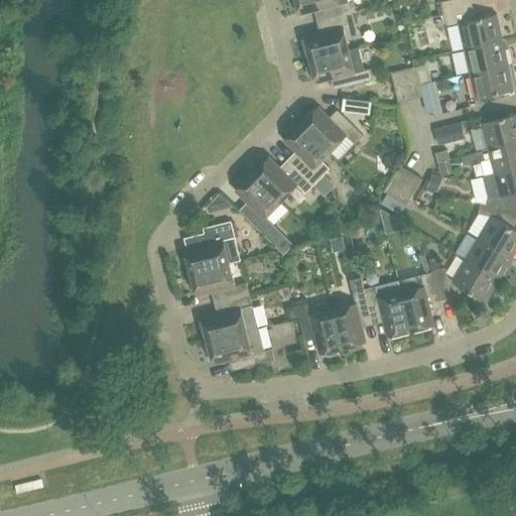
[(339,4),(338,0),(296,0),(300,14),(339,4)]
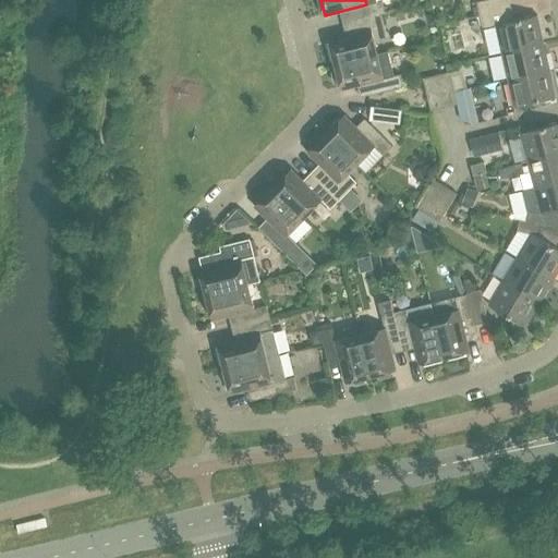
[(336,63),(378,53),(375,40),(387,37),(381,13),(386,13),(383,0),(371,3),(373,15),(351,21),(354,33),(330,39),(336,63)]
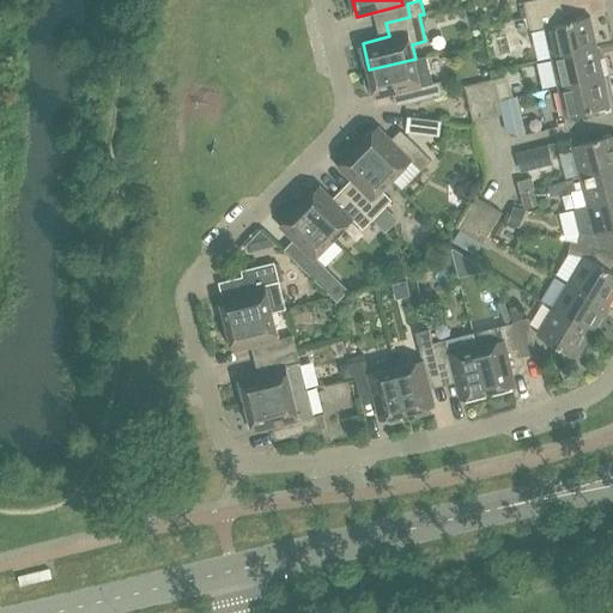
[(529,0),(523,1),(527,16),(564,8),(562,0),(529,0)]
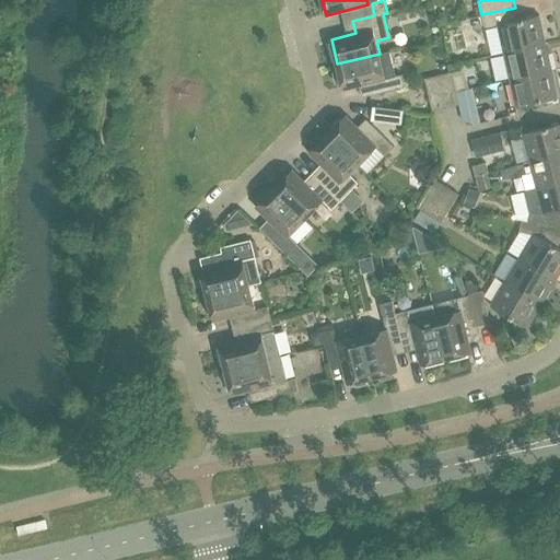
[(504,51),(546,43),(540,16),(540,15),(518,20),(515,8),(481,14),(485,28),(498,25),(499,26),(504,51)]
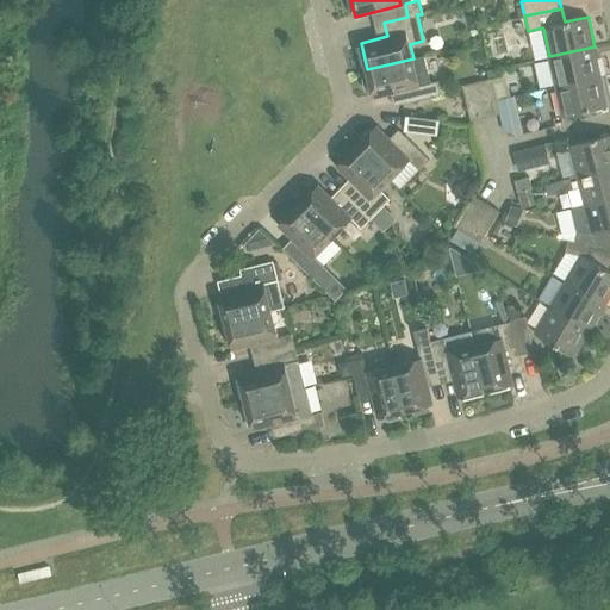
[(549,56),(556,86),(601,76),(595,47),(549,56)]
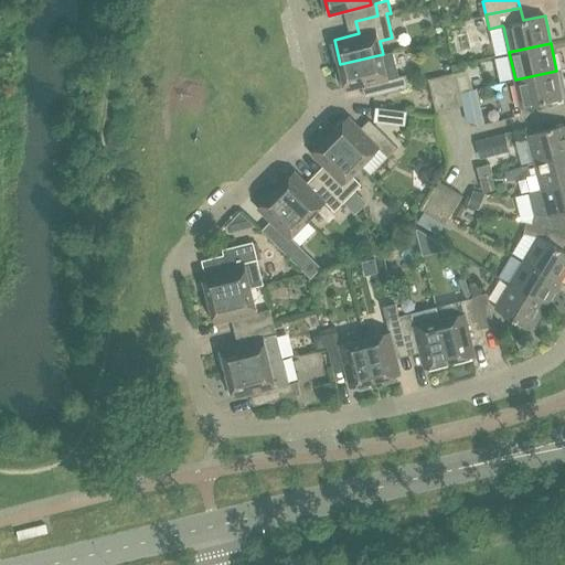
[(394,52),(383,54),(340,64),(341,68),(336,73),(339,84),(345,85),(347,89),(371,84),(373,96),(408,87),(406,75),(400,76),(394,52)]
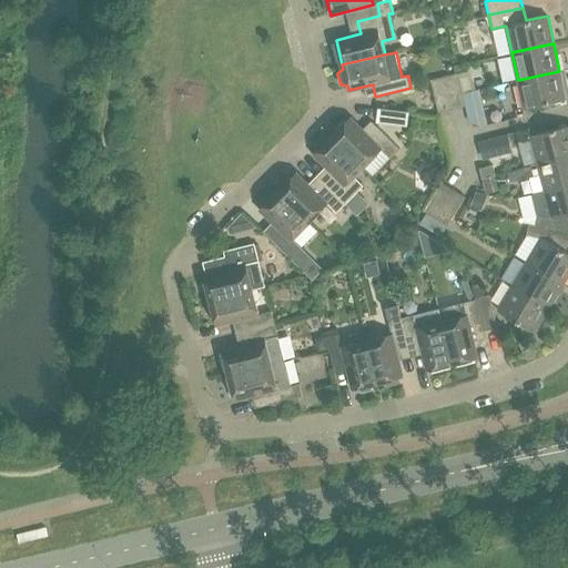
[(559,71),(518,80),(524,108),(524,109),(566,99),(559,71)]
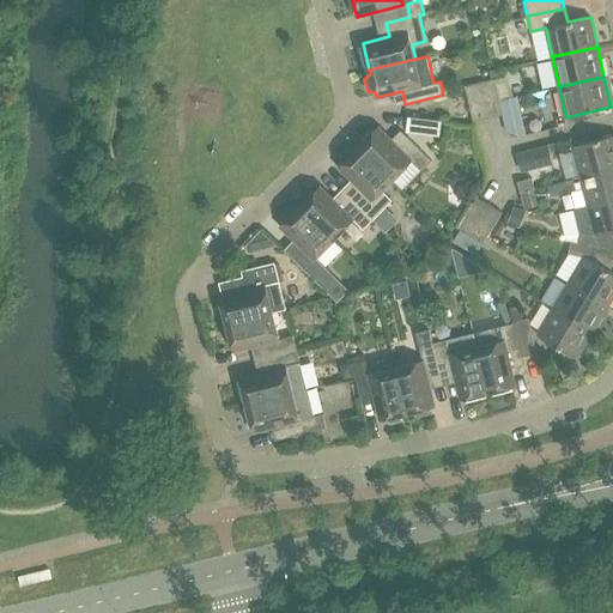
[(495,79),(479,83),(487,117),(503,114),(499,99),(495,79)]
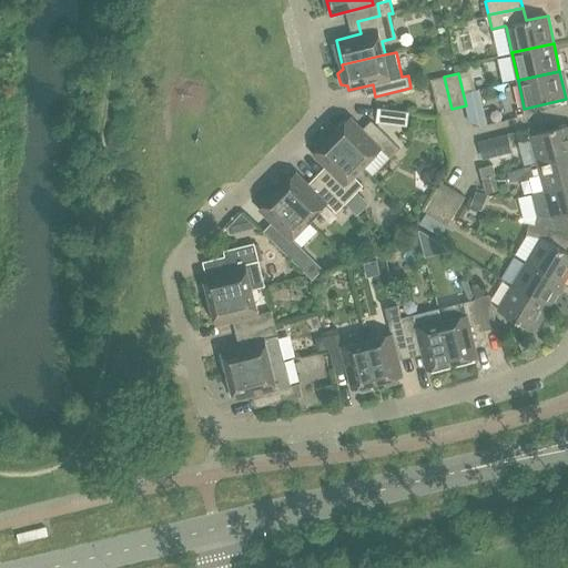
[(432,80),(438,112),(452,109),(444,77),(432,80)]
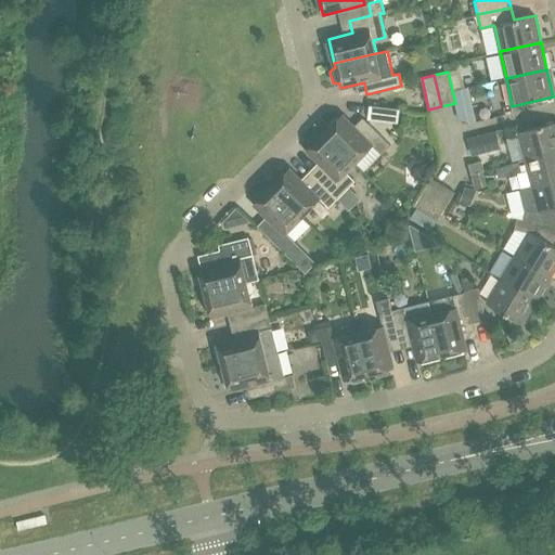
[(452,90),(455,103),(472,100),(468,87),(465,87),(452,90)]
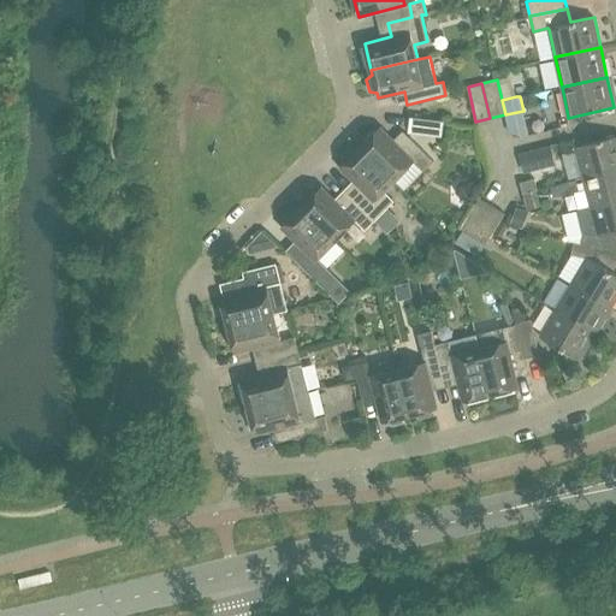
[(361,147),(395,181),(414,160),(425,170),(434,160),(409,136),(400,146),(380,126),(361,147)]
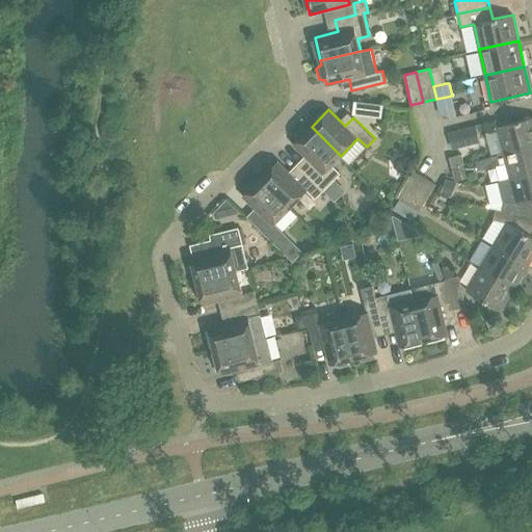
[(504,152),(531,143),(531,116),(497,127),(497,128),(498,127),(504,152)]
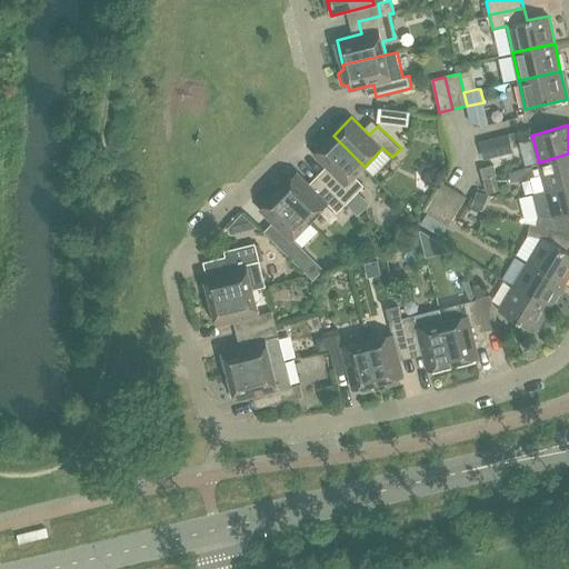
[(518,152),(512,133),(481,140),(487,160),(518,152)]
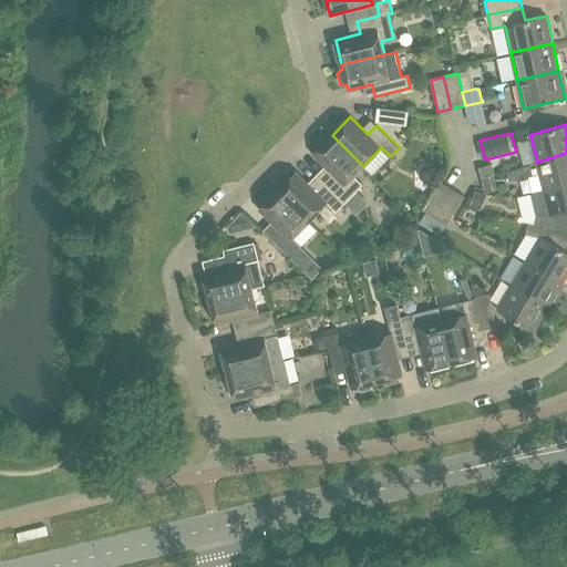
[(332,135),(331,136),(326,135),(316,144),(317,150),(313,154),(331,172),(322,181),(344,204),(363,185),(357,178),(353,176),(363,166),(332,135)]
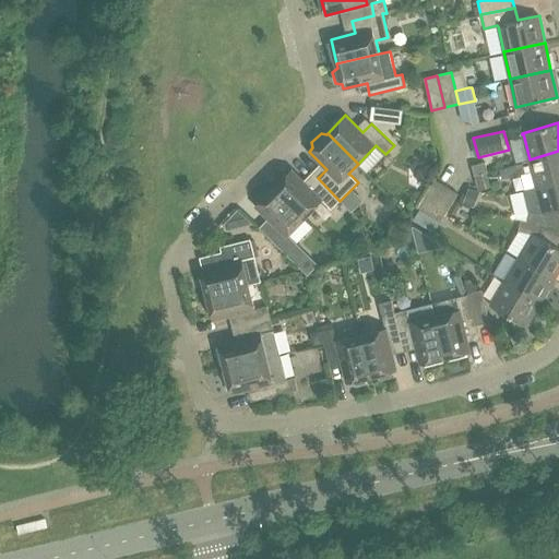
[(558,180),(558,151),(530,159),(534,176),(536,187),(558,180)]
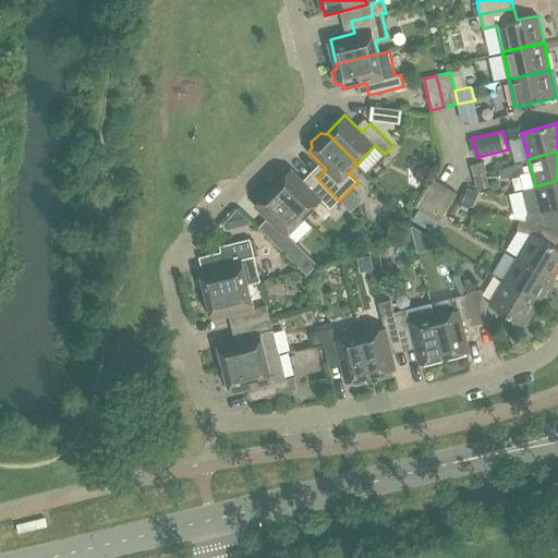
[(485,161),(471,165),(474,174),(487,170),(485,161)]
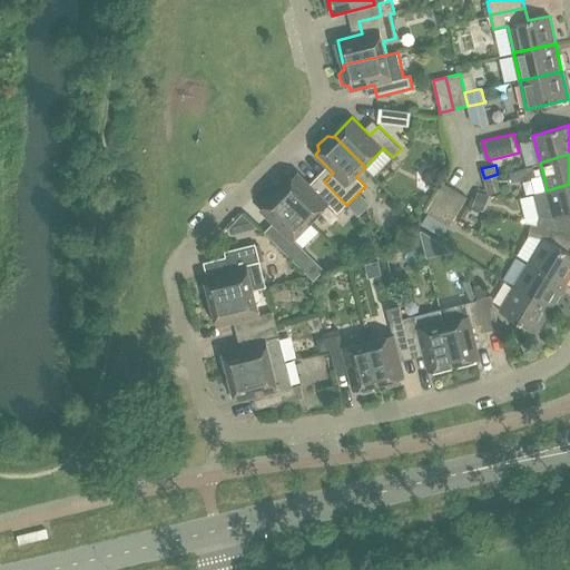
[(512,183),(532,178),(536,177),(532,165),(509,172),(512,183)]
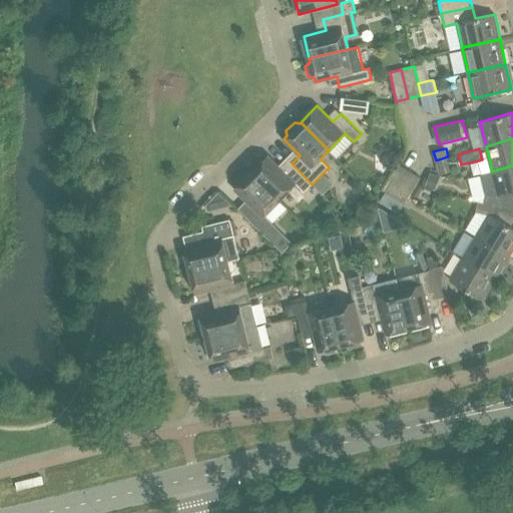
[(268,155),(251,172),(280,200),(296,183),(304,192),(312,184),(292,163),(284,171),(268,155)]
